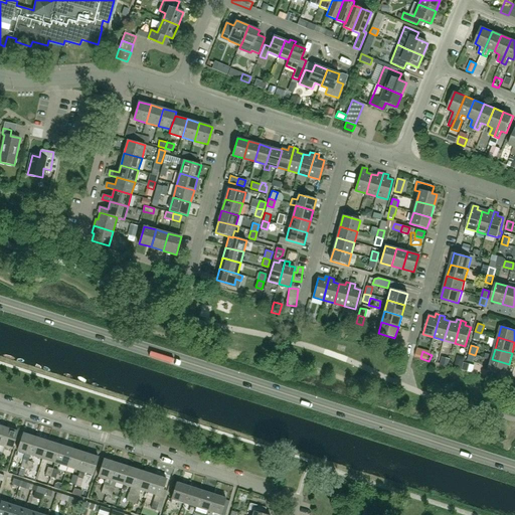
[(473,362),(475,355),(469,353),(467,360),(473,362)]
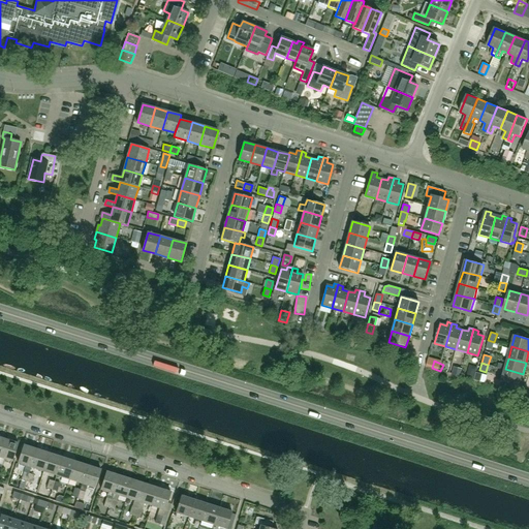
[(523,374),(505,369),(502,381),(520,386),(523,374)]
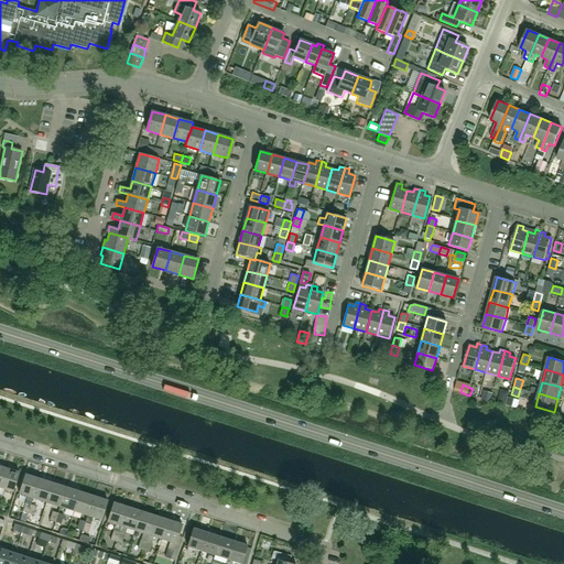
[(4,467),(0,483),(0,486),(4,488),(13,491),(20,472),(4,467)]
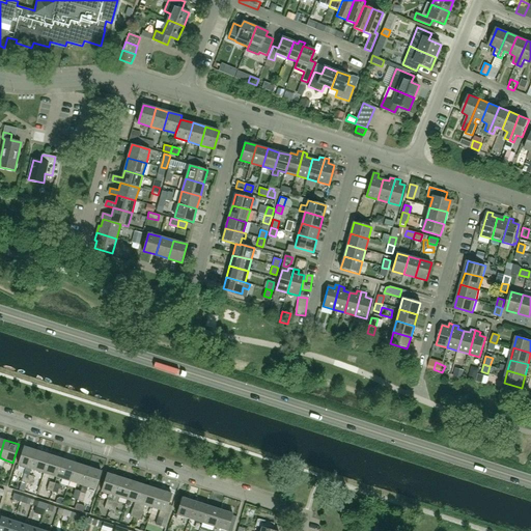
[(25,446),(19,465),(31,469),(37,450),(25,446)]
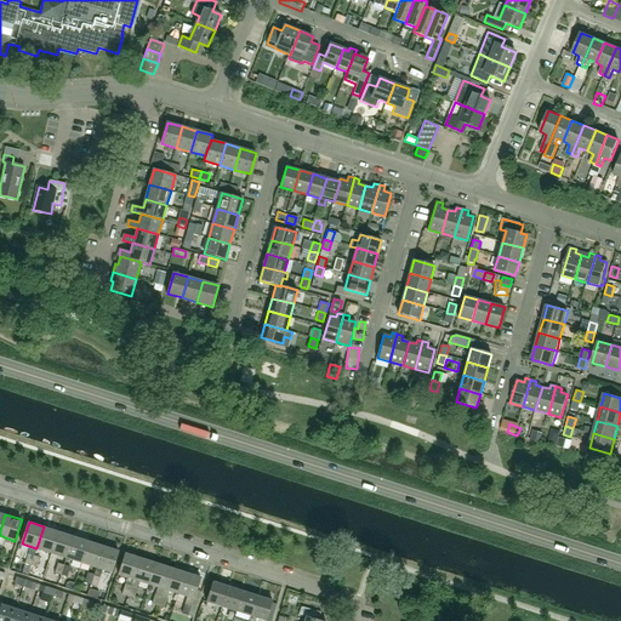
[(44,527),(36,548),(51,553),(58,531),(44,527)]
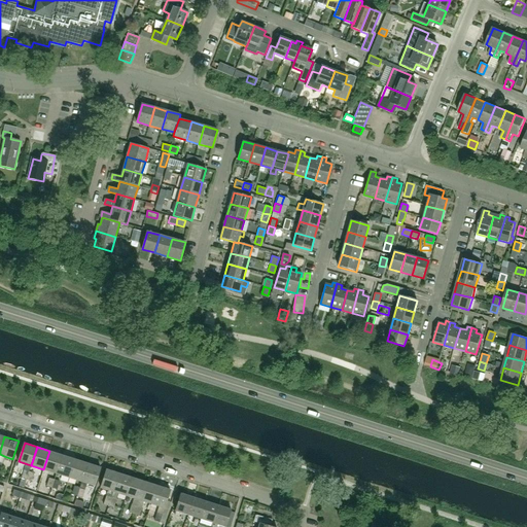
[(49,451),(43,469),(56,473),(62,455),(49,451)]
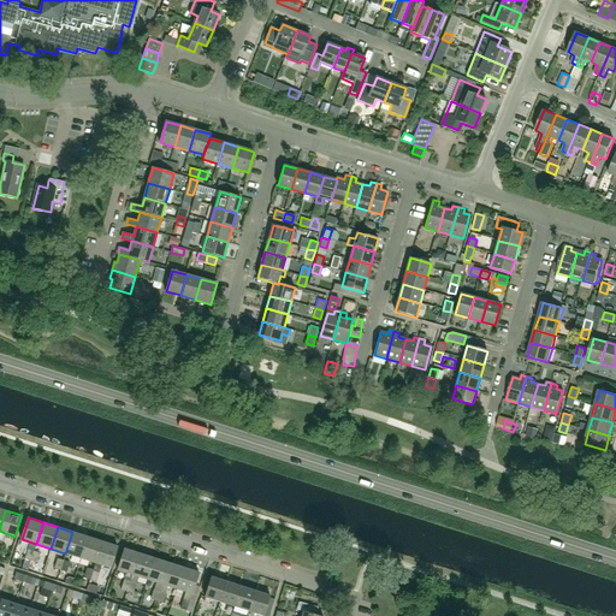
[(81,558),(87,537),(72,532),(65,554),(81,558)]
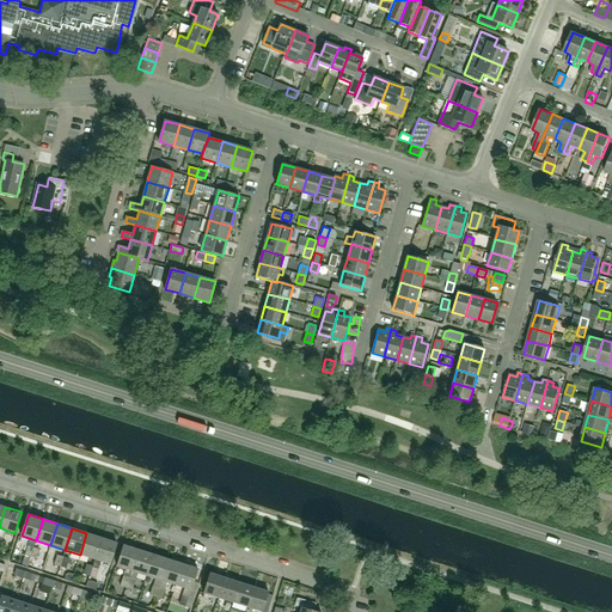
[(86,533),(80,555),(95,558),(102,538),(86,533)]
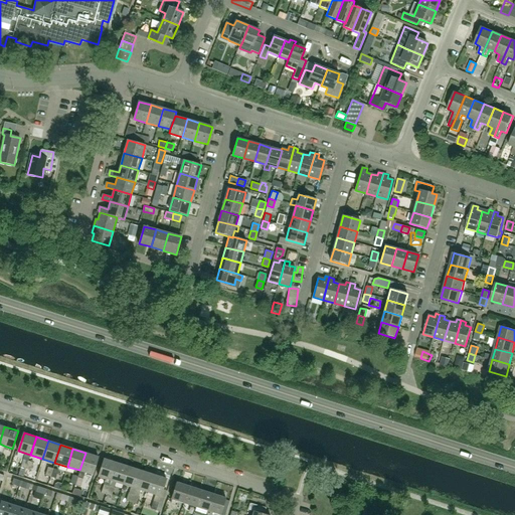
[(79,470),(77,476),(74,485),(80,486),(84,472),(93,475),(99,457),(86,453),(79,470)]
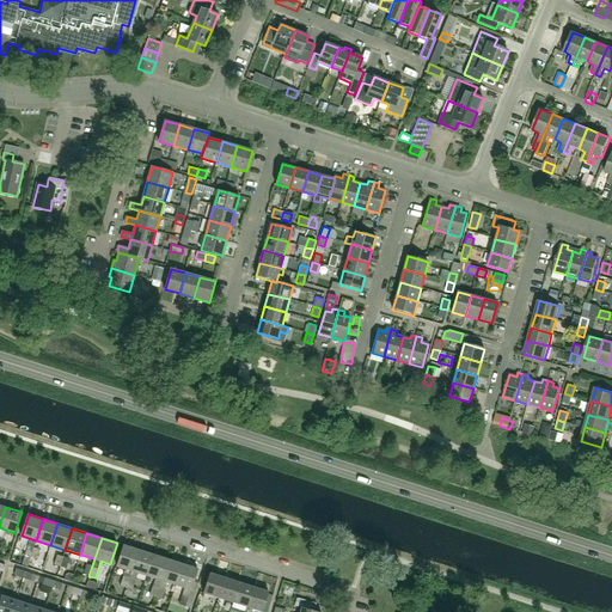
[(123,576),(120,586),(126,587),(139,550),(123,545),(117,567),(126,569),(123,576)]
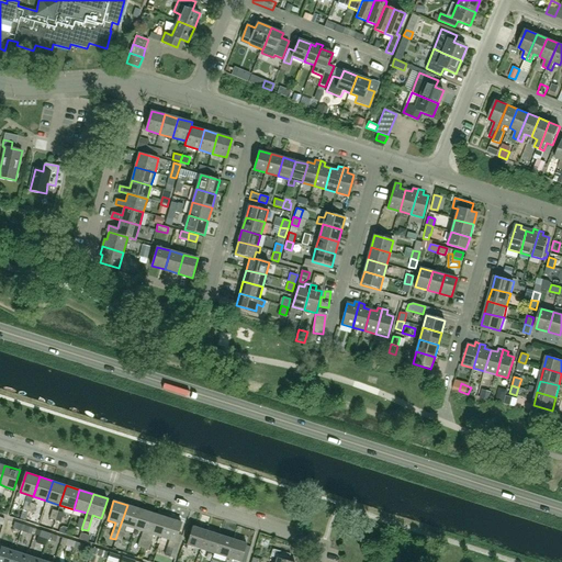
[(124,532),(126,526),(135,529),(141,509),(127,505),(115,539),(120,541),(122,541),(124,532)]
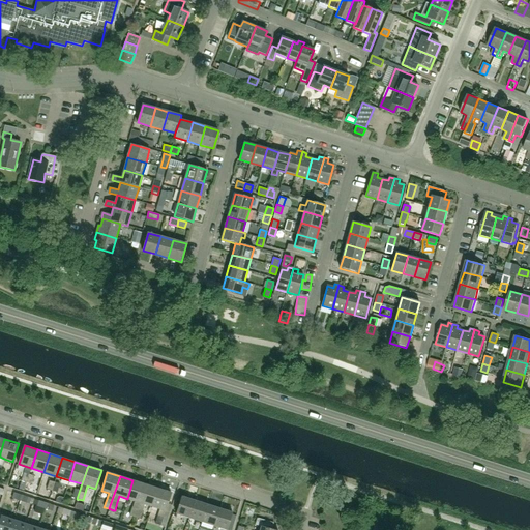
[(135,501),(133,507),(129,516),(136,518),(146,484),(133,480),(127,499),(135,501)]
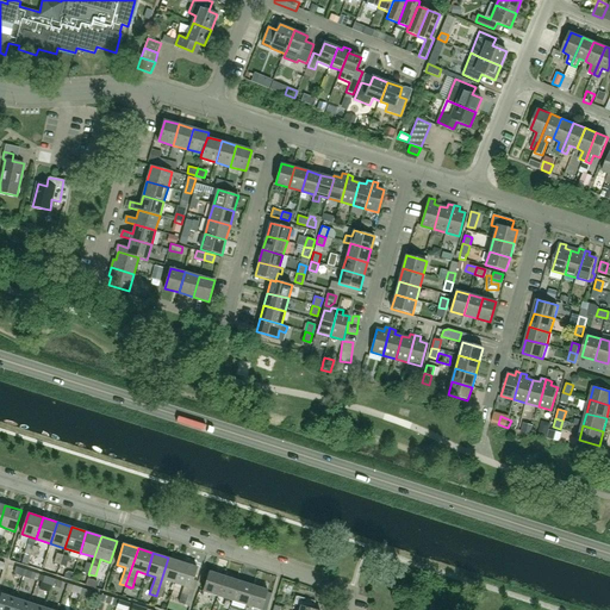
[(168,558),(156,596),(161,597),(165,587),(167,580),(176,583),(182,562),(168,558)]
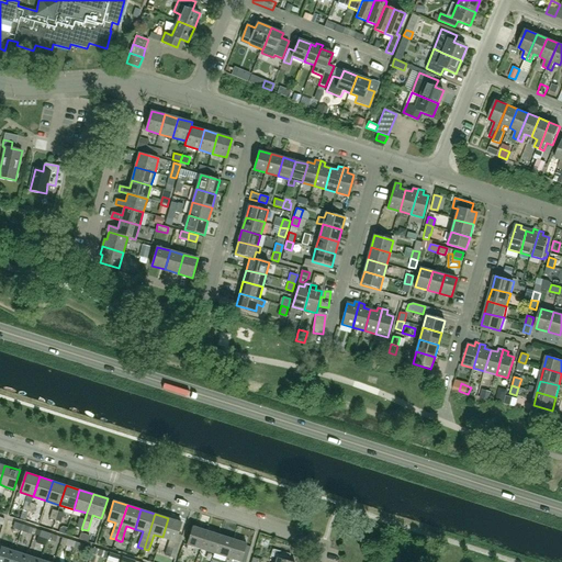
[(165,555),(170,557),(175,558),(180,543),(176,541),(182,523),(168,518),(163,537),(169,539),(167,546),(165,555)]
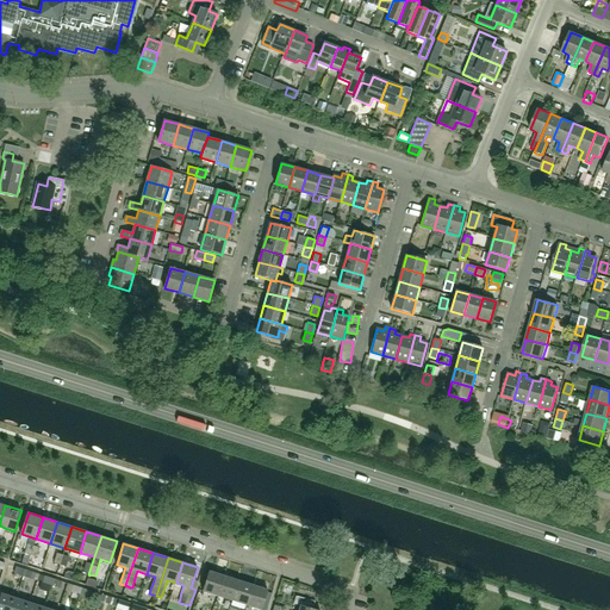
[(23,577),(25,570),(16,566),(13,573),(23,577)]
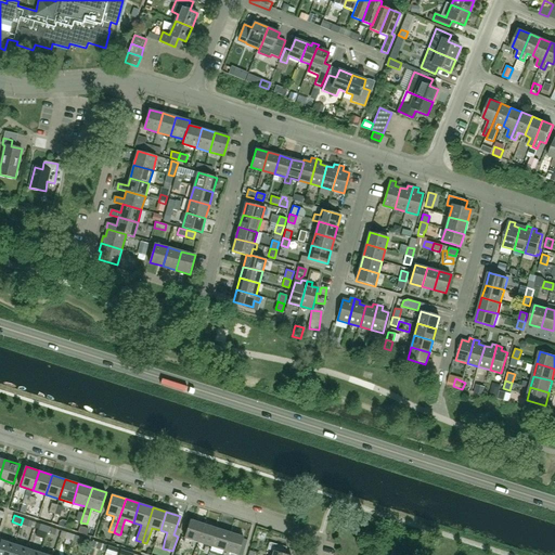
[(23,518),(21,525),(29,527),(31,521),(23,518)]
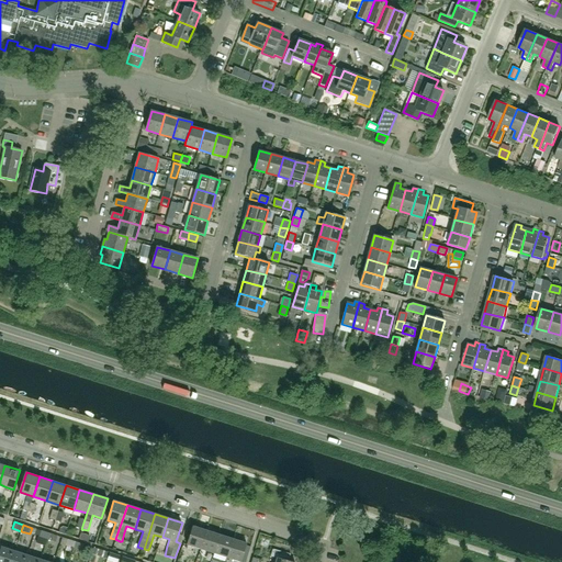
[(200,549),(206,530),(192,526),(187,544),(200,549)]
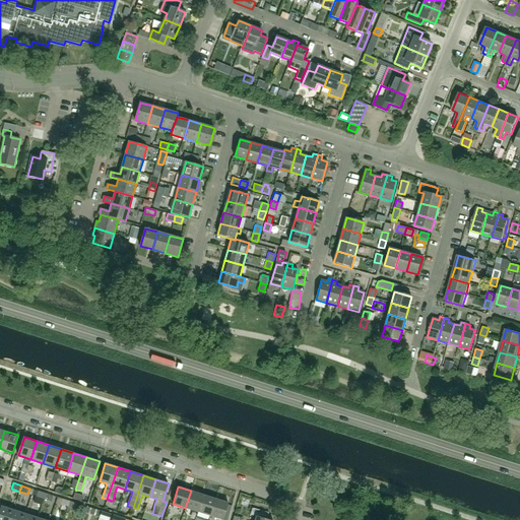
[(44,499),(46,494),(38,491),(36,497),(44,499)]
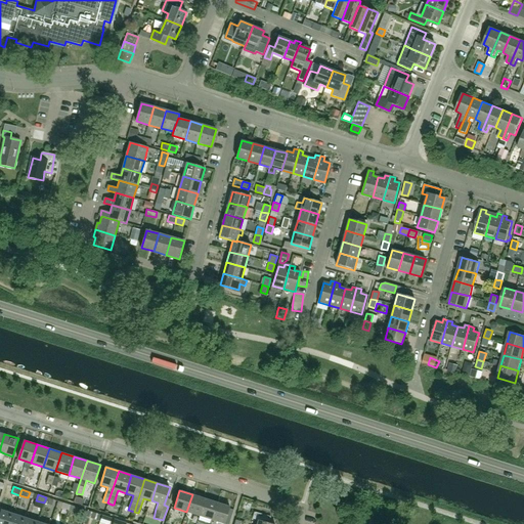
[(199,515),(205,497),(192,494),(186,512),(199,515)]
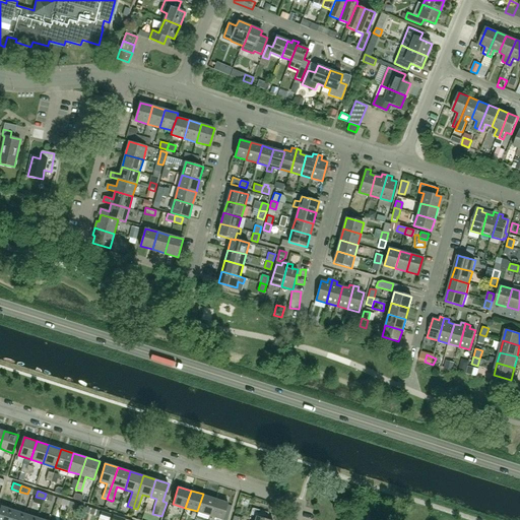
[(46,494),(44,499),(52,502),(53,496),(46,494)]
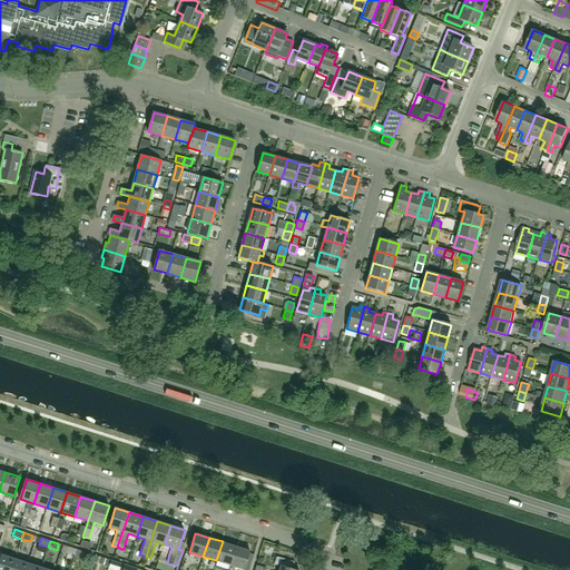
[(223,541),(216,560),(229,564),(236,546),(223,541)]
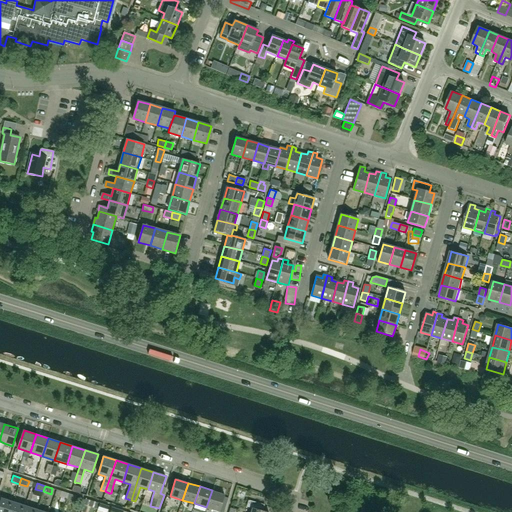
[(212,490),(206,507),(220,511),(225,494),(212,490)]
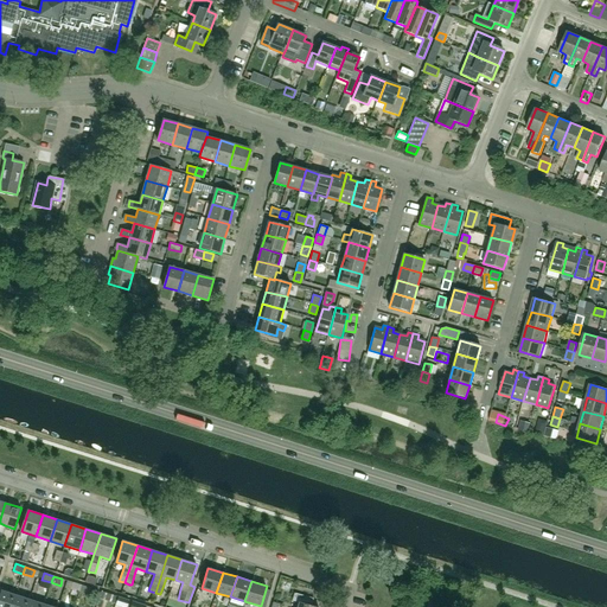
[(80,592),(82,585),(72,582),(70,589),(80,592)]
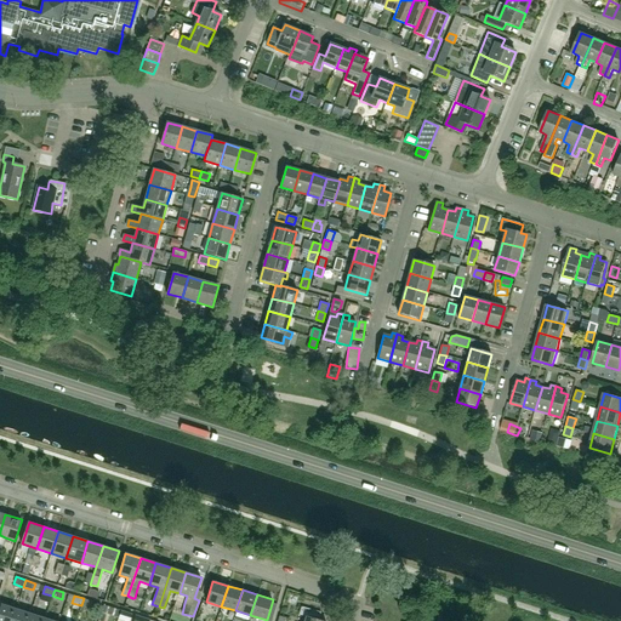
[(84,598),(81,605),(90,609),(92,602),(84,598)]
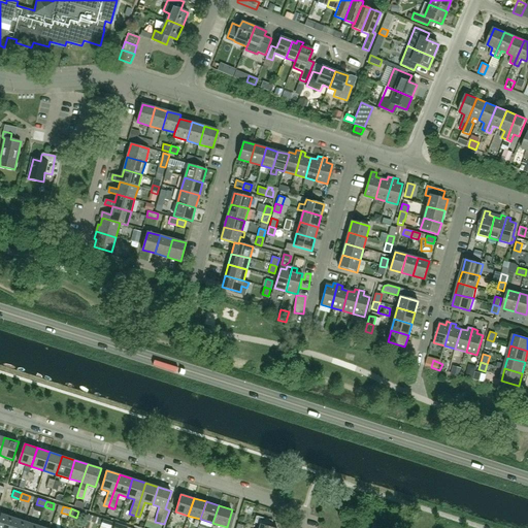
[(0,527),(9,527),(13,518),(1,514),(0,517),(0,527)]
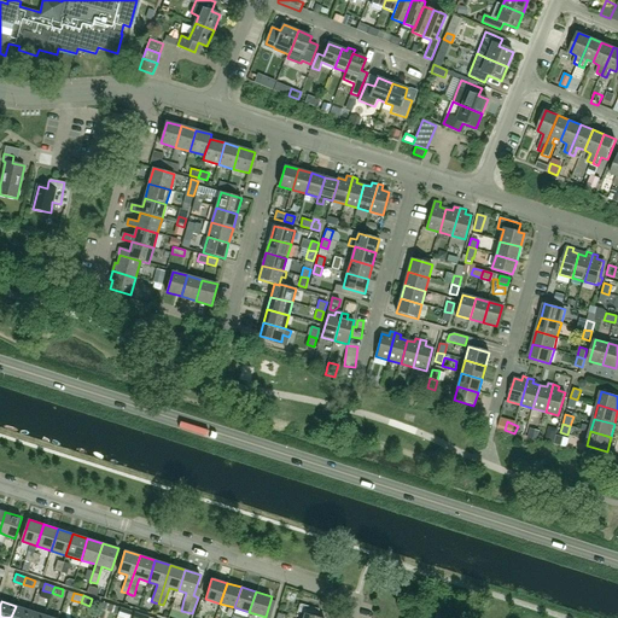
[(321,617),(318,617),(320,608),(299,604),(297,612),(304,613),(303,617),(321,617)]
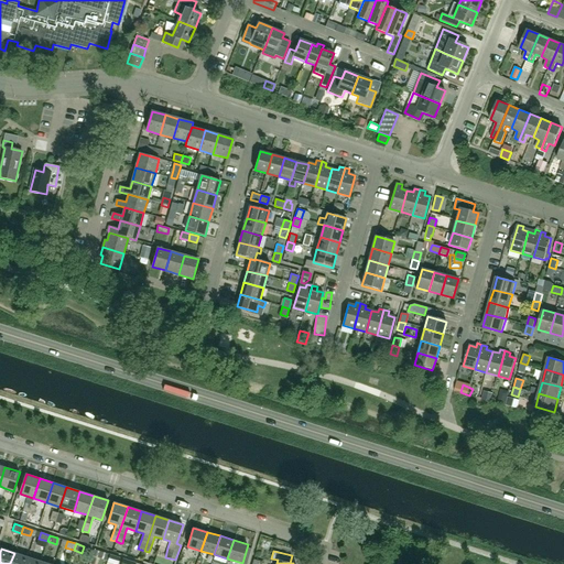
[(99,559),(108,561),(109,554),(101,552),(99,559)]
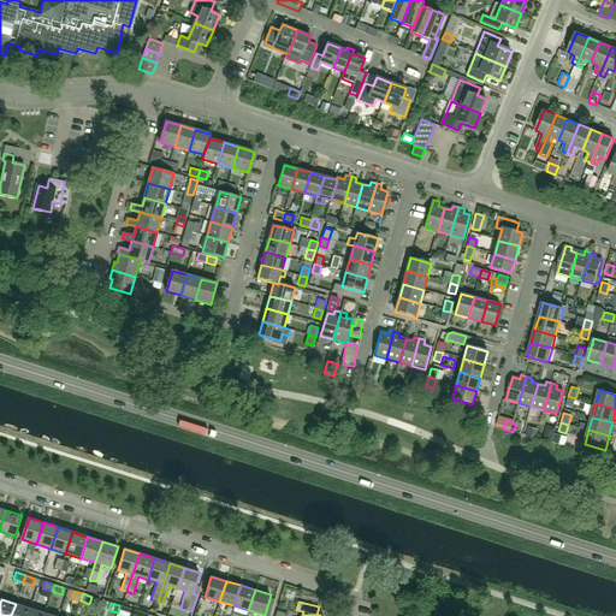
[(16,604),(11,615),(28,615),(30,608),(16,604)]
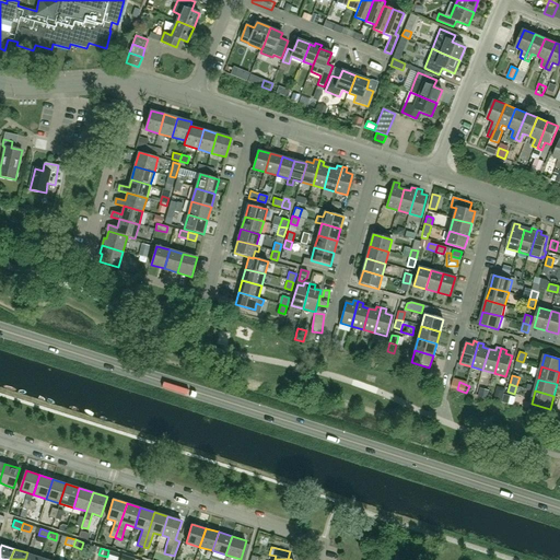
[(109,559),(116,559),(119,553),(108,550),(107,557),(106,559),(109,559)]
